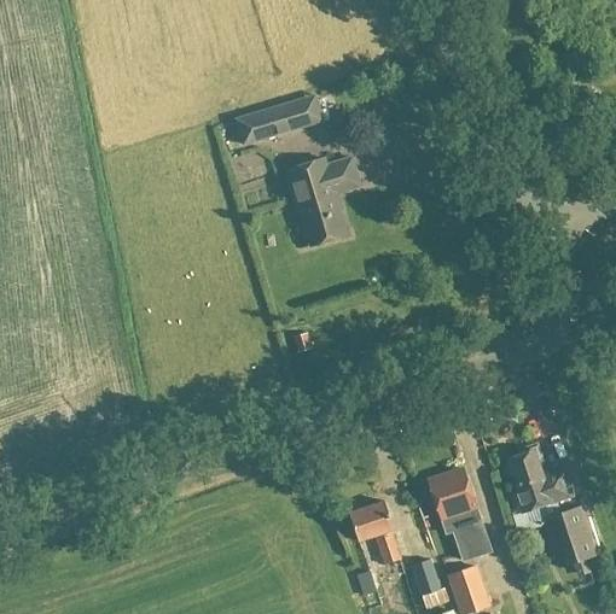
[(300,99),(236,120),(243,145),(308,124),(300,99)]
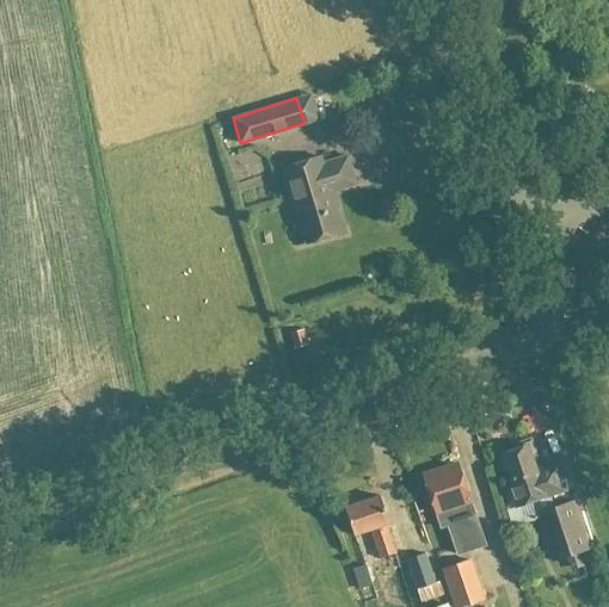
[(323,155),(281,166),(294,210),(296,210),(306,242),(343,231),(331,191),(356,184),(348,155),(324,162),(323,155)]
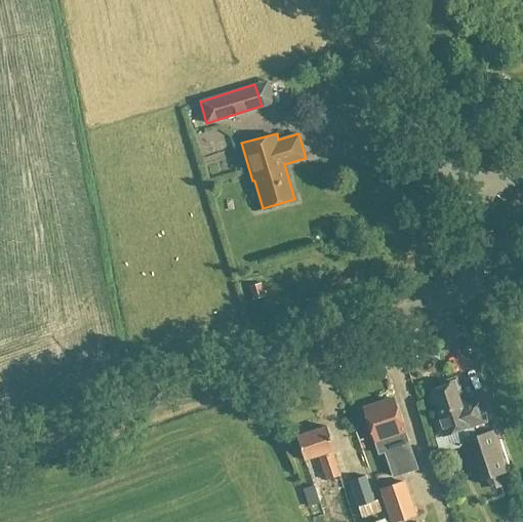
[(249,285),(253,298),(265,295),(262,282),(249,285)]
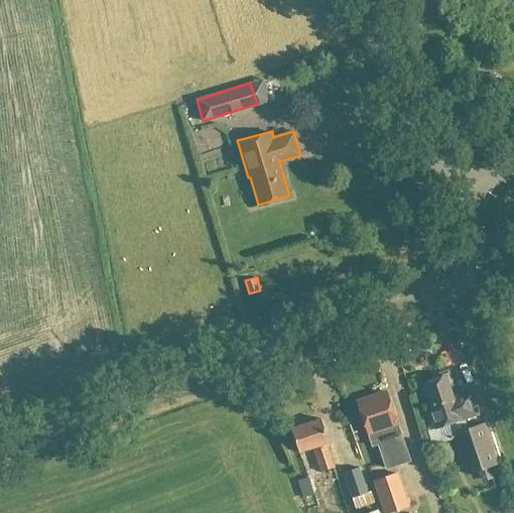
[(434,379),(424,382),(433,408),(429,409),(435,426),(476,413),(469,391),(452,397),(447,385),(453,383),(447,370),(432,375),(434,379)]
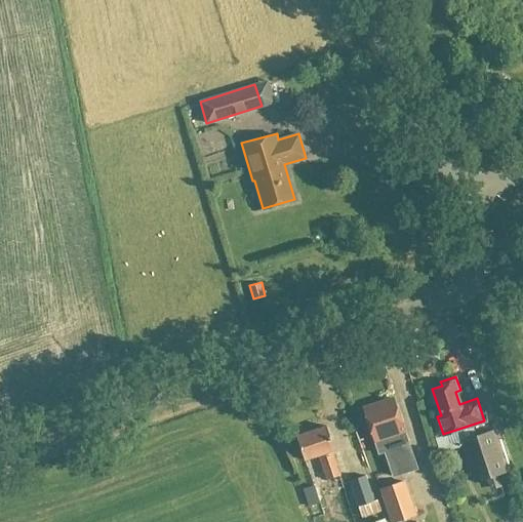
[(392,398),(363,407),(378,452),(385,450),(393,477),(416,469),(392,398)]
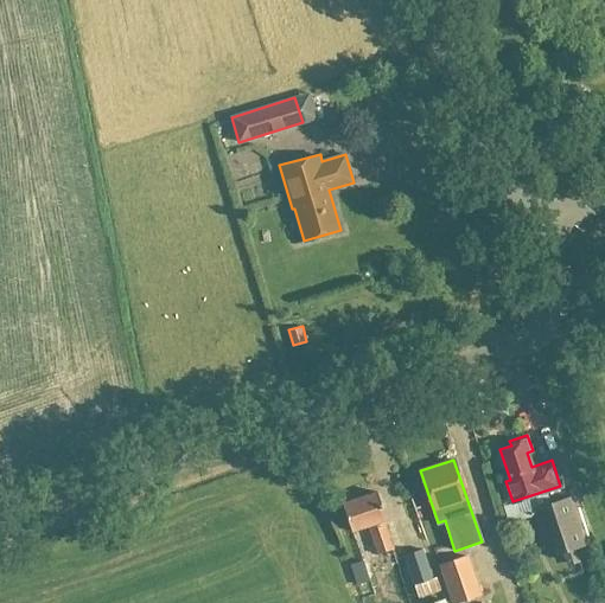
[(352,531),(368,526),(379,555),(394,549),(384,520),(387,519),(377,492),(342,504),(352,531)]
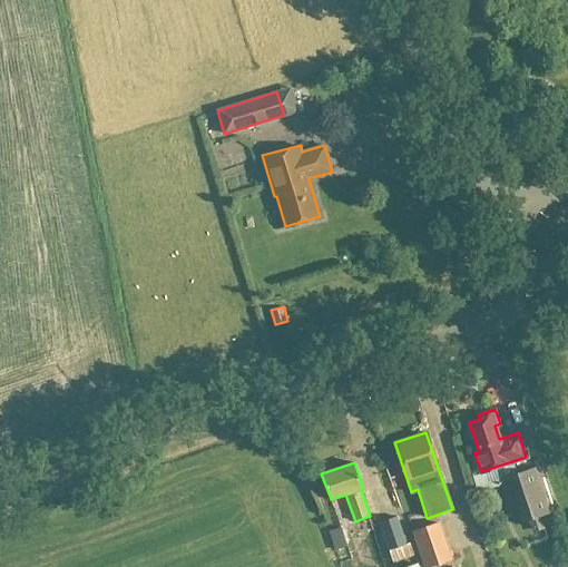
[(549,511),(534,467),(500,478),(515,522),(549,511)]
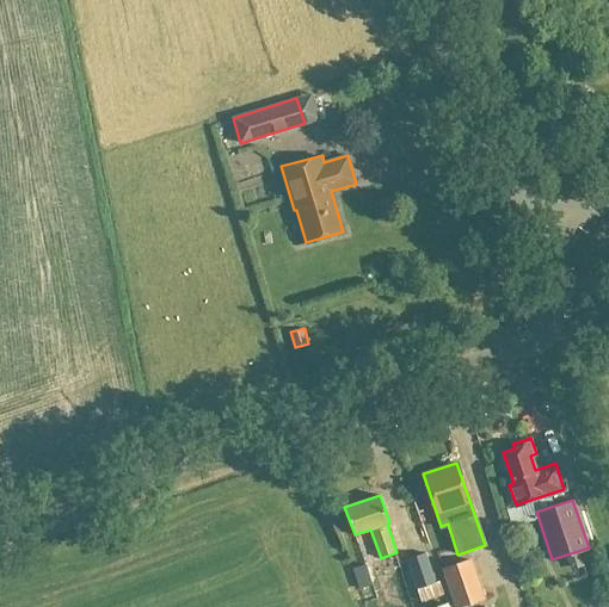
[(424,552),(406,559),(417,588),(435,581),(424,552)]
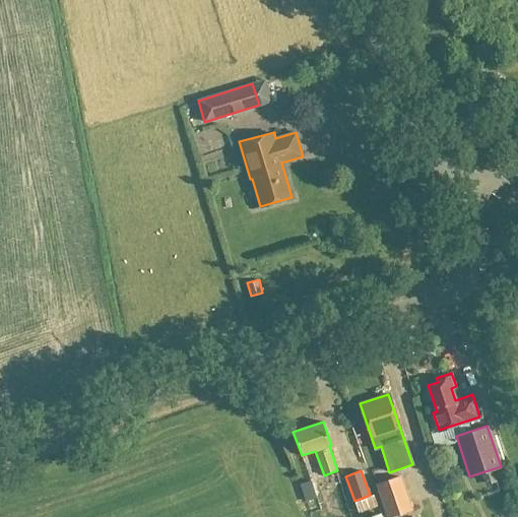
[(411,509),(399,476),(377,485),(388,516),(411,509)]
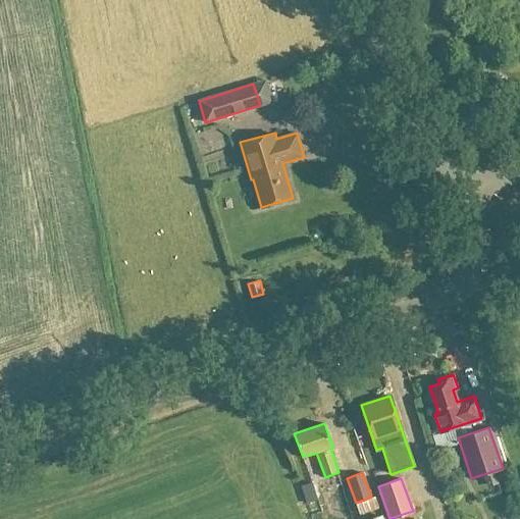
[(311,481),(300,486),(306,503),(317,499),(311,481)]
